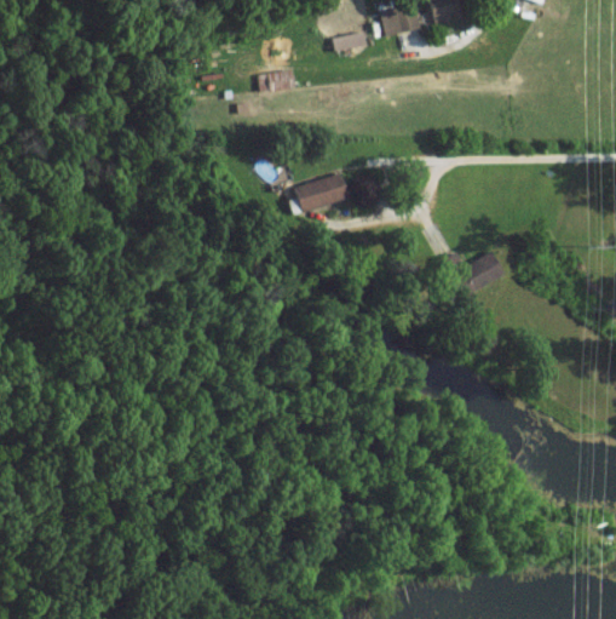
[(430,0),(436,24),(467,17),(462,0),(430,0)]
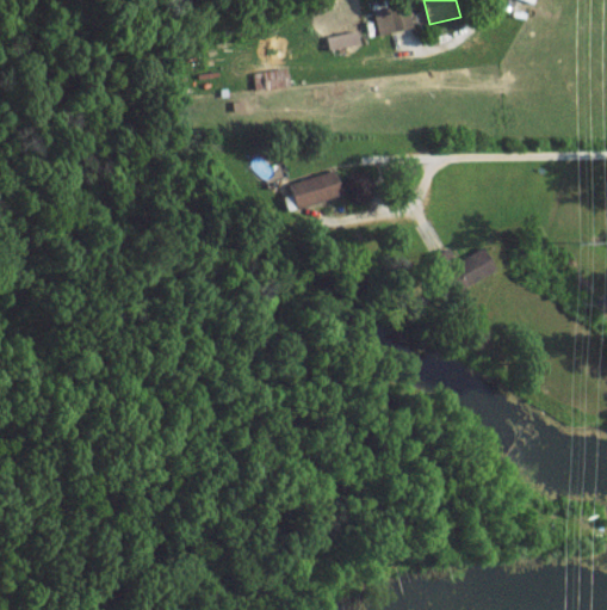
[(375,11),(381,36),(415,28),(409,1),(375,11)]
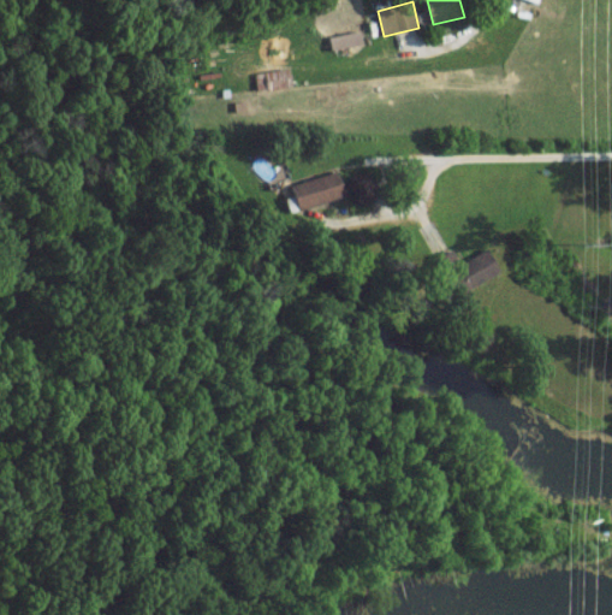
[(331,37),(333,51),(364,43),(361,30),(331,37)]
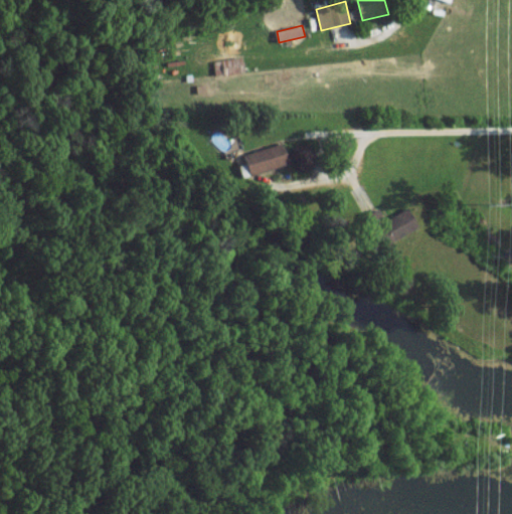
[(245,73),(243,57),(215,61),(216,77),(245,73)]
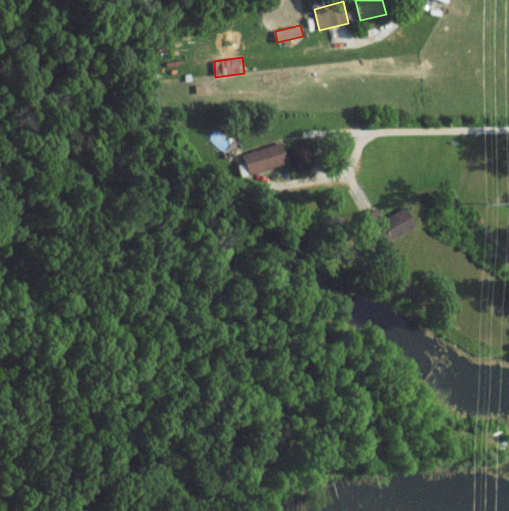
[(249,176),(288,162),(281,142),(242,156),(249,176)]
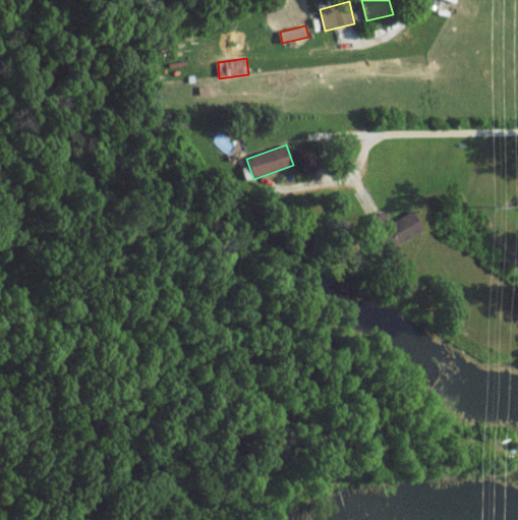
[(371,219),(388,250),(424,231),(414,211),(392,224),(385,212),(371,219)]
